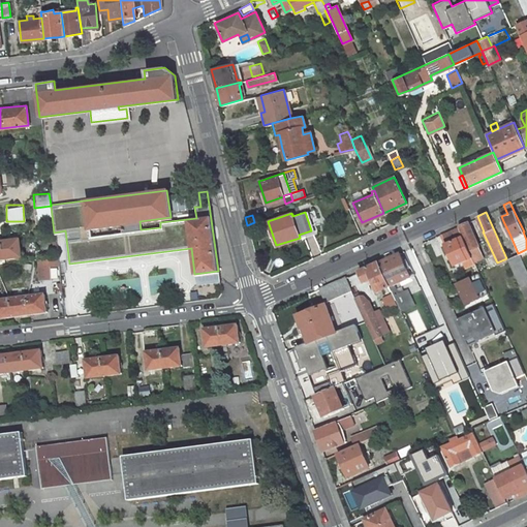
[(483,256),(467,221),(457,225),(473,260),(483,256)]
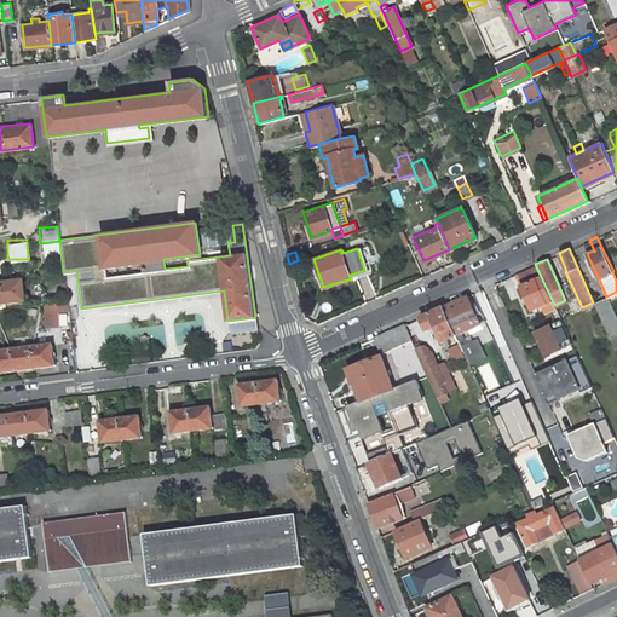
[(593,276),(597,274),(589,259),(586,261),(593,276)]
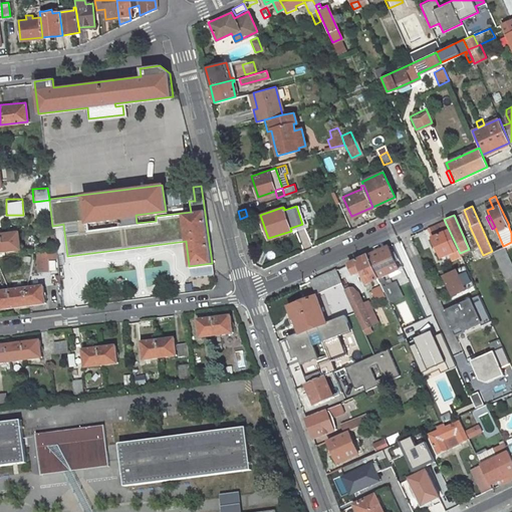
[(432,224),(437,234),(443,231),(453,251),(448,253),(451,260),(461,255),(460,253),(444,219),(432,224)]
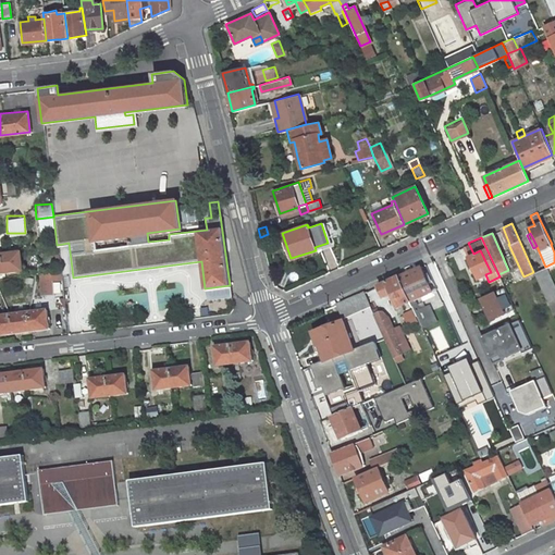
[(19,250),(0,251),(0,272),(21,269),(22,269),(19,250)]
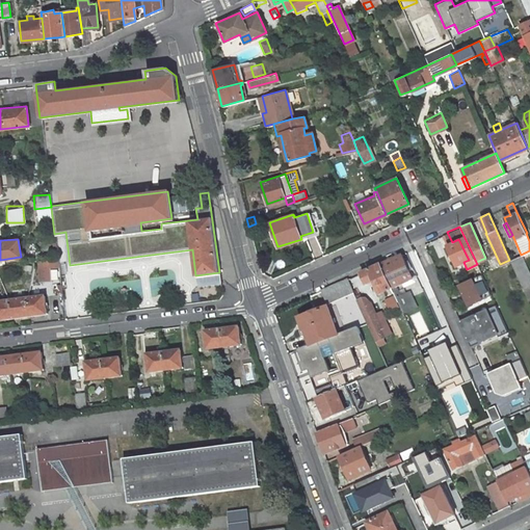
[(452,242),(447,244),(456,265),(464,262),(469,260),(458,239),(452,242)]
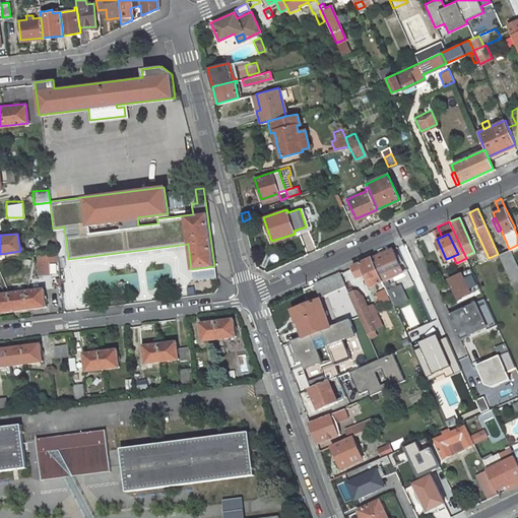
[(392,248),(372,256),(382,279),(385,278),(402,270),(398,261),(396,257),(392,248)]
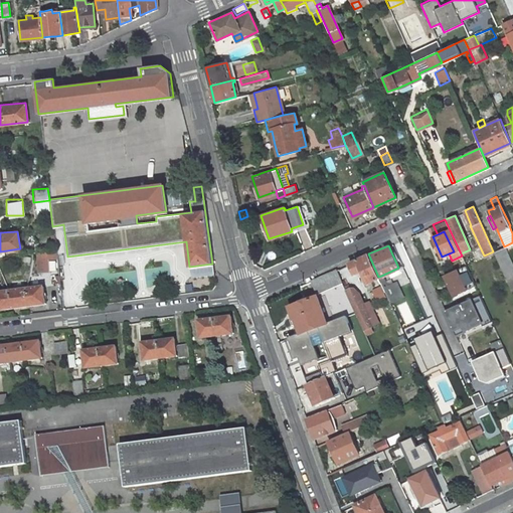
[(504,246),(493,251),(504,277),(512,272),(512,267),(504,246)]
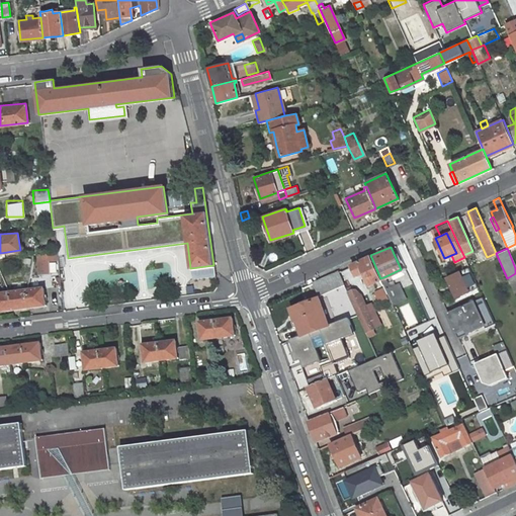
[(379,278),(380,278),(370,255),(350,264),(355,275),(360,273),(363,271),(368,284),(379,278)]
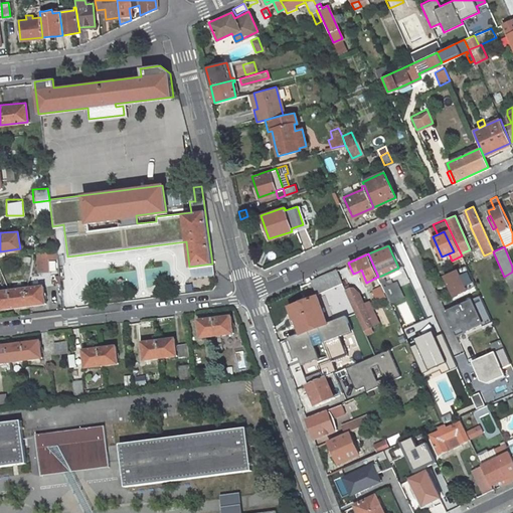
[(47,258),(37,259),(37,271),(47,270),(47,258)]
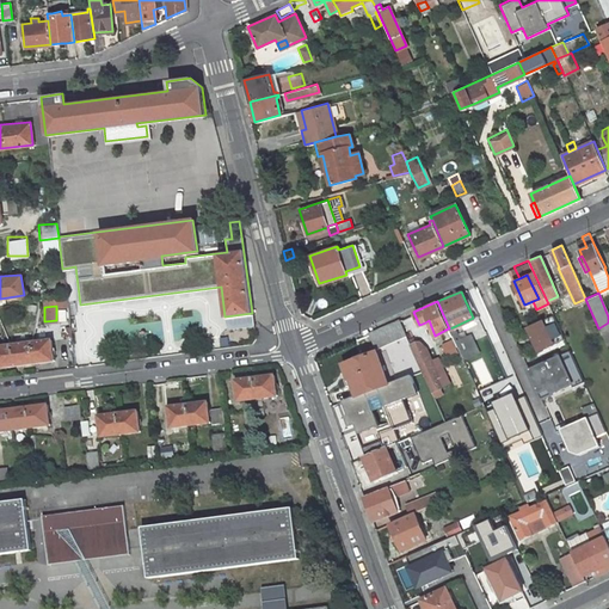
[(549,315),(522,327),(534,351),(551,344),(560,338),(549,315)]
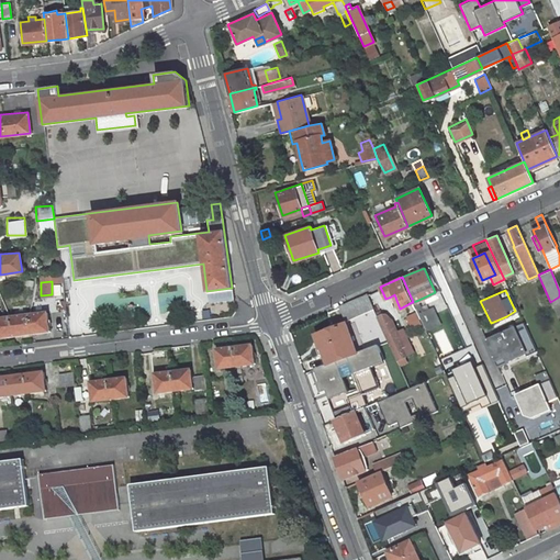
[(366,293),(338,305),(345,320),(359,313),(373,345),(387,339),(377,316),(374,312),(366,293)]
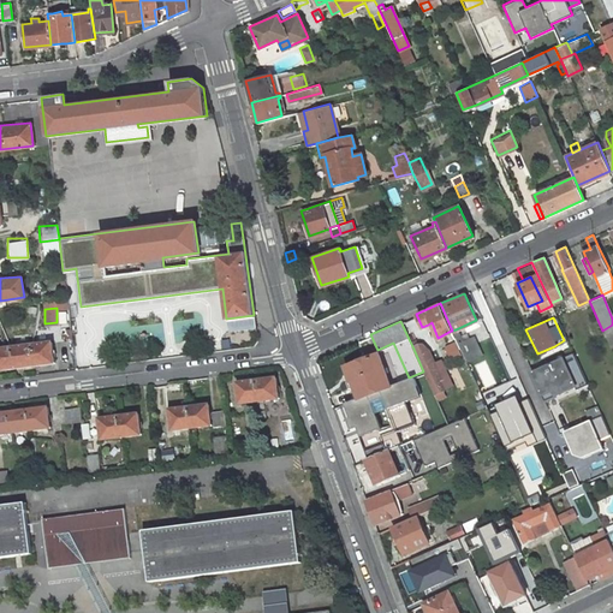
[(432,322),(428,325),(435,339),(438,338),(432,322)]
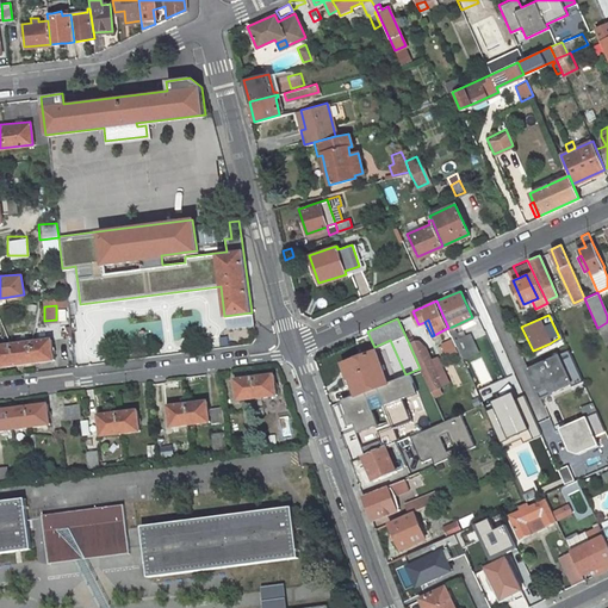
[(607,322),(597,328),(606,345),(607,343),(607,322)]
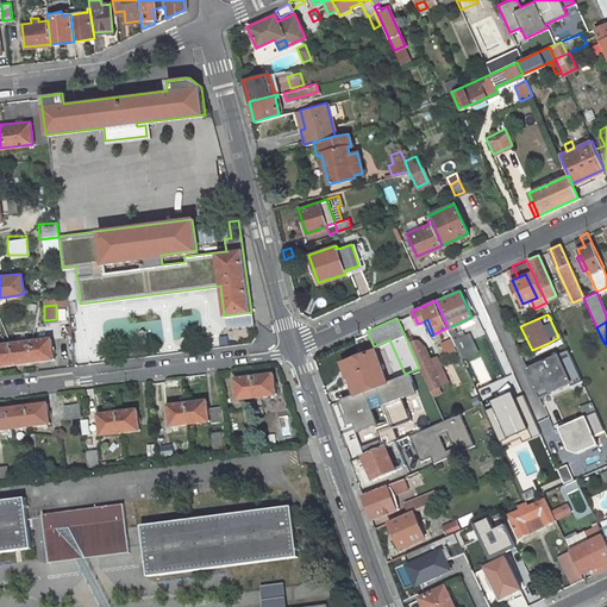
[(448,327),(446,327),(450,333),(452,339),(457,337),(451,326),(448,327)]
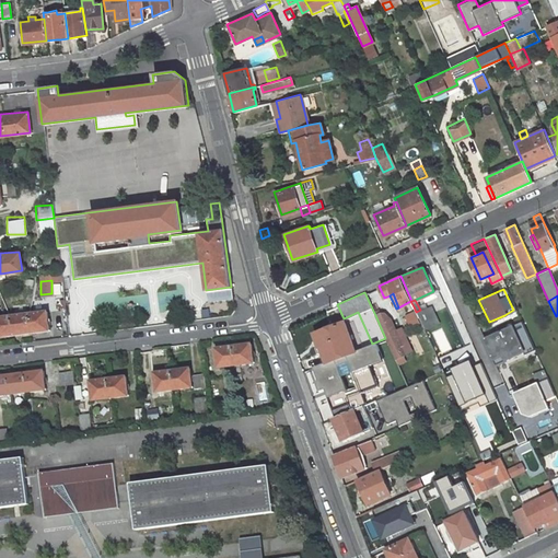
[(420,310),(416,312),(417,316),(420,322),(420,323),(421,322),(434,316),(430,305),(420,310)]
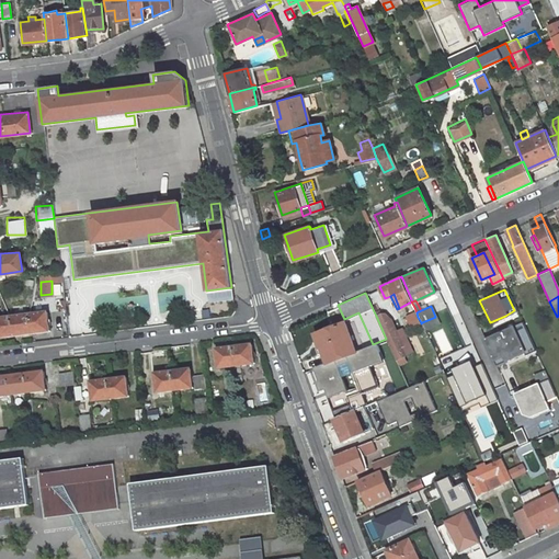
[(407,322),(418,317),(417,312),(414,307),(402,312),(407,322)]
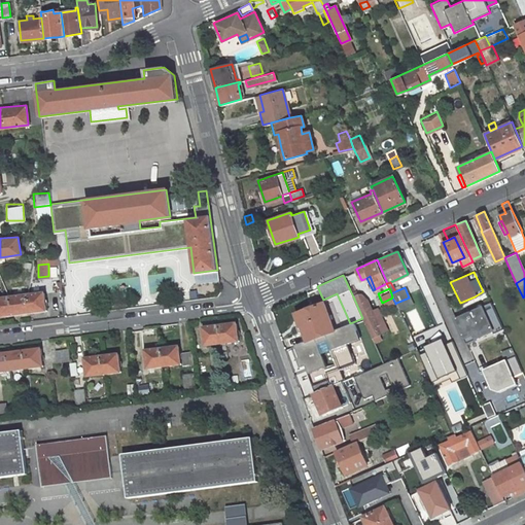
[(42,291),(0,296),(0,315),(45,310),(45,309),(43,291),(42,291)]
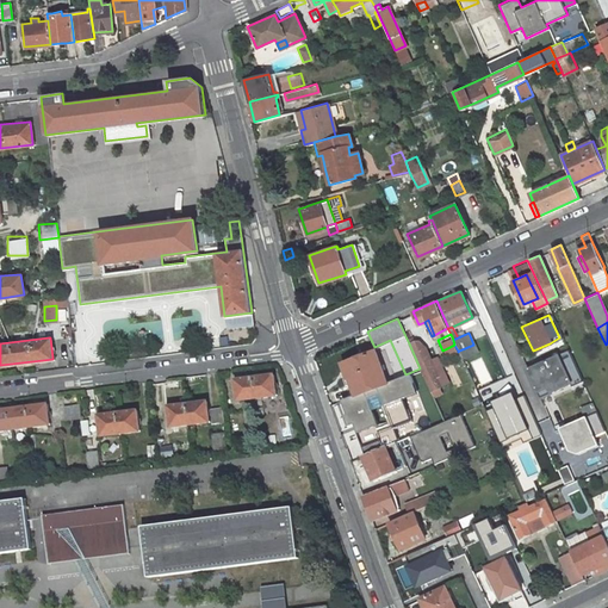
[(420,368),(428,386),(429,389),(438,384),(434,376),(438,374),(425,347),(417,340),(415,341),(414,341),(409,343),(420,368)]
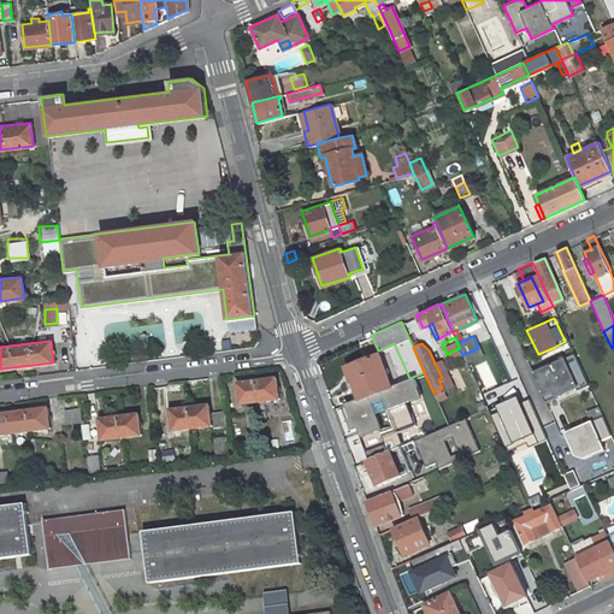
[(459,348),(447,354),(450,361),(462,354),(459,348)]
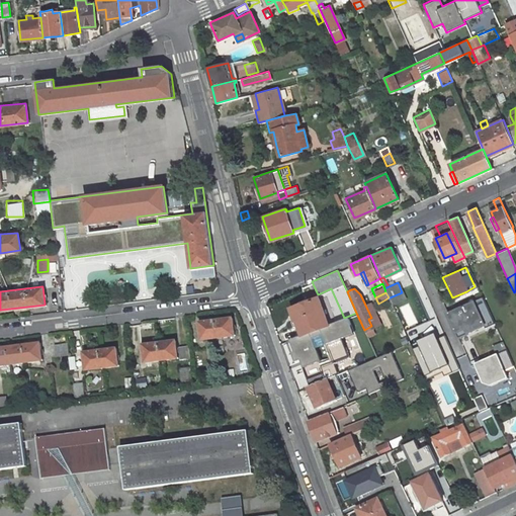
[(390,297),(392,304),(405,297),(402,292),(390,297)]
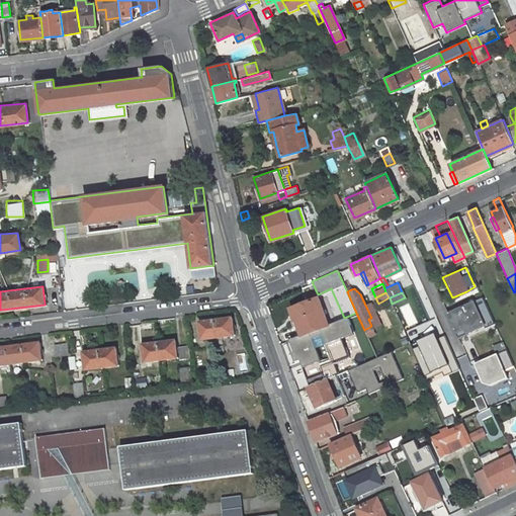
[(494,322),(480,294),(442,313),(452,334),(464,334),(494,322)]
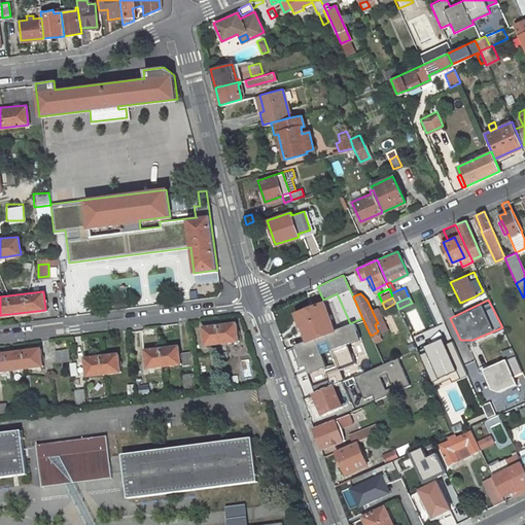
[(307,340),(334,329),(323,303),(295,314),(300,325),(296,326),(299,331),(304,330),(307,340)]
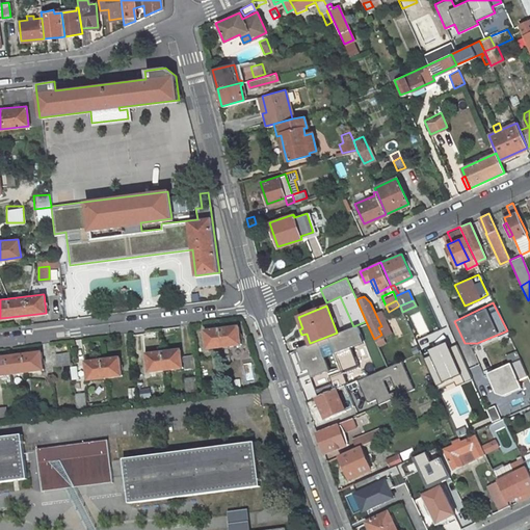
[(237,324),(204,328),(204,329),(206,347),(239,343),(240,342),(239,337),(239,333),(238,325),(237,324)]
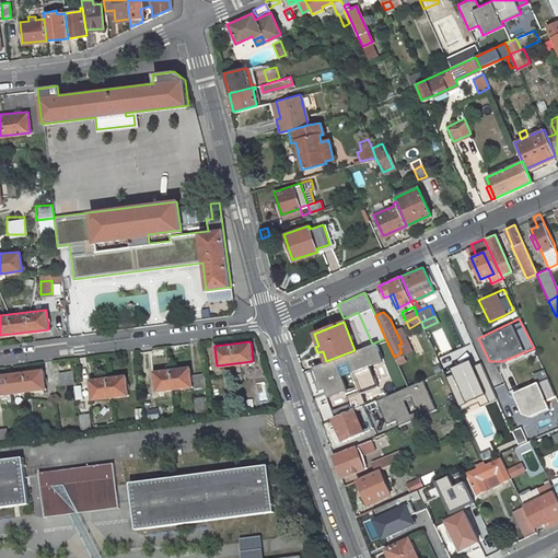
[(376,361),(370,345),(355,350),(326,361),(312,367),(320,385),(316,385),(320,396),(333,391),(335,398),(328,402),(334,417),(353,408),(367,403),(361,392),(378,385),(370,363),(376,361)]
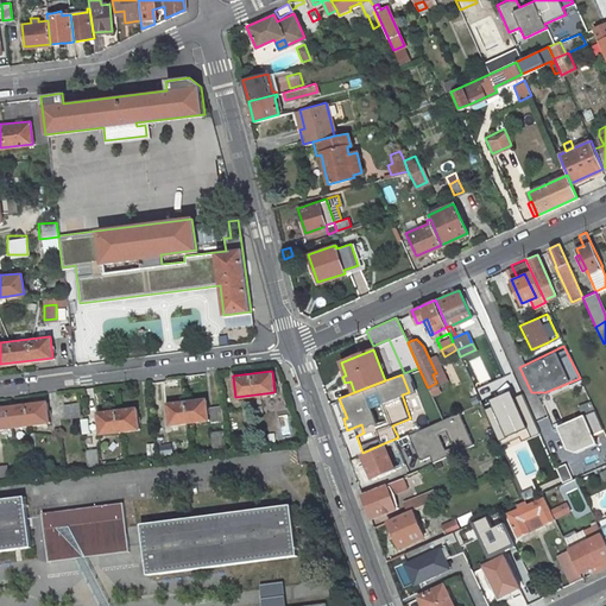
[(204,398),(166,403),(169,423),(207,418),(208,418),(206,398),(204,398)]
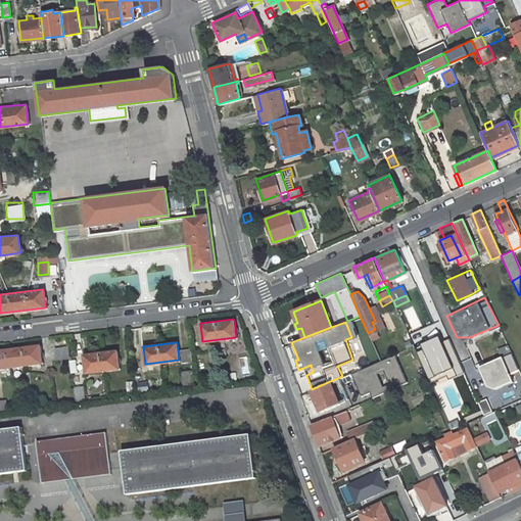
[(39,344),(0,348),(0,367),(41,362),(42,362),(39,344)]
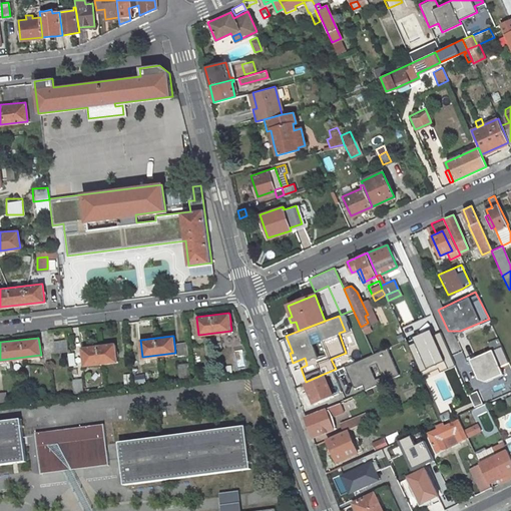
[(463,351),(448,354),(463,380),(475,375),(479,384),(503,376),(500,366),(509,363),(500,346),(496,338),(486,343),(490,350),(466,361),(463,351)]
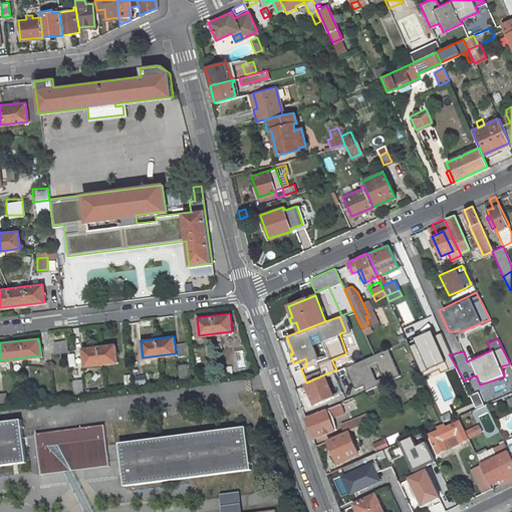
[(55,351),(67,350),(65,339),(53,341),(55,351)]
